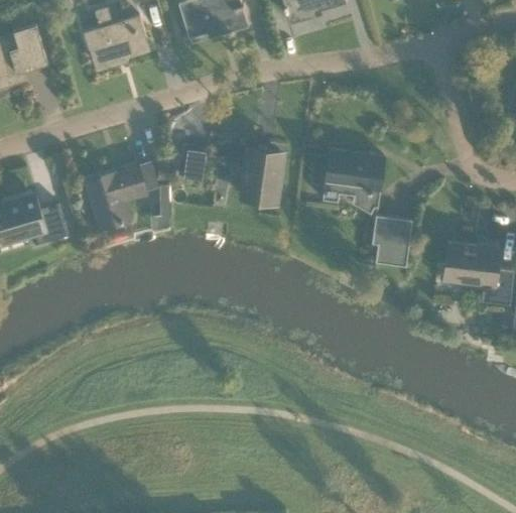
[(239,0),(186,0),(177,3),(188,39),(222,29),(224,34),(244,28),(242,10),(239,0)]
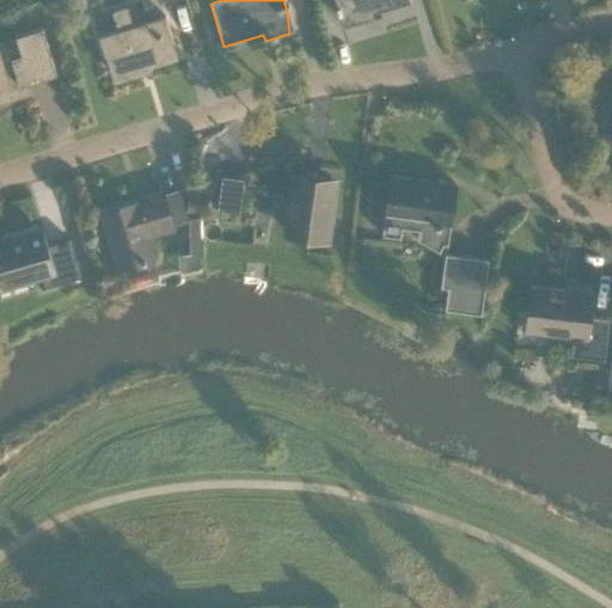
[(334,0),(341,23),(343,30),(372,22),(369,14),(379,11),(380,13),(410,4),(408,0),(334,0)]
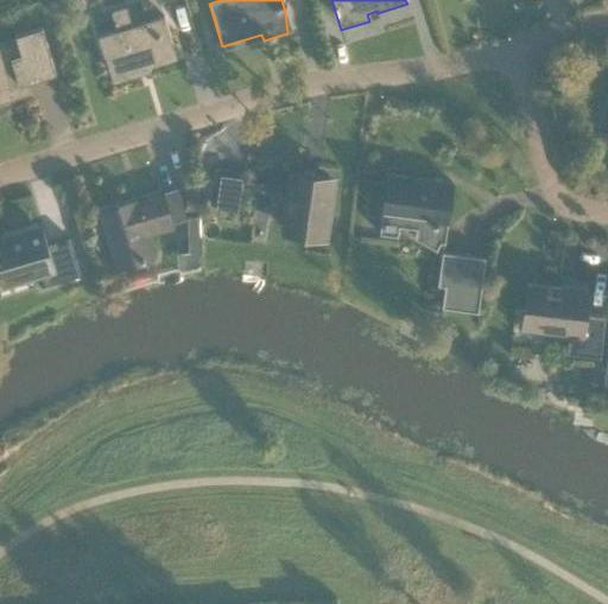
[(171,62),(171,43),(164,19),(131,29),(125,10),(109,14),(115,33),(96,39),(103,59),(109,57),(118,83),(139,77),(137,71),(171,62)]
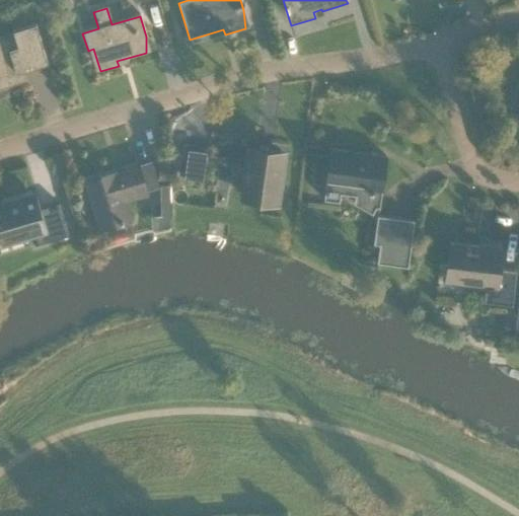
[(25,69),(47,63),(35,24),(11,31),(13,35),(0,39),(0,88),(28,80),(25,69)]
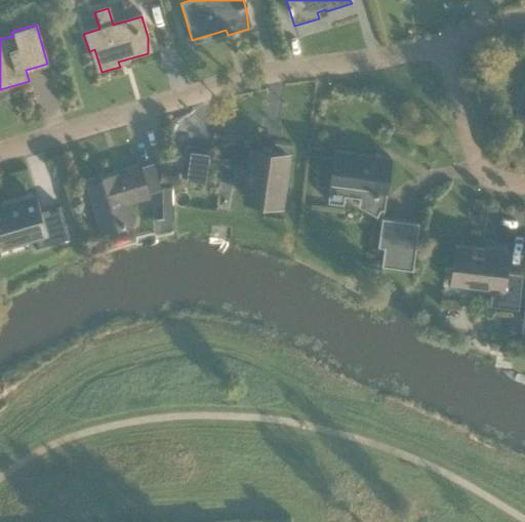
[(390,160),(390,161),(388,161),(376,155),(374,159),(335,154),(335,153),(334,153),(327,204),(328,204),(329,203),(342,205),(344,197),(359,200),(358,207),(376,217),(380,211),(382,211),(382,212),(384,212),(391,161),(390,160)]
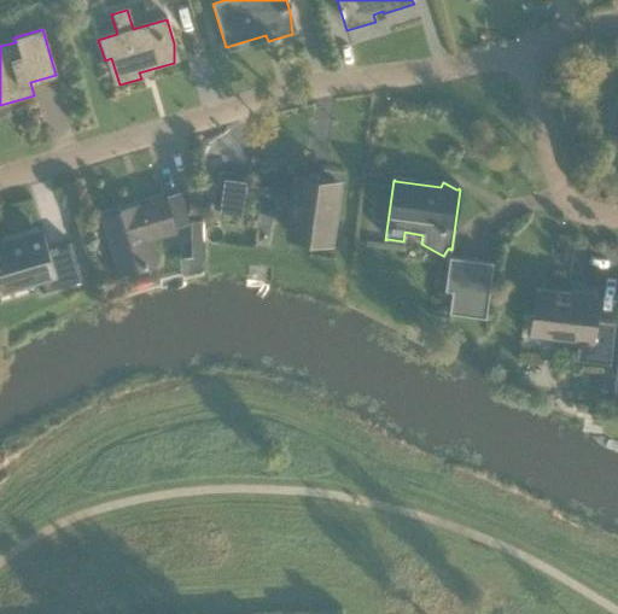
[(289,238),(327,244),(336,186),(297,181),(289,238)]
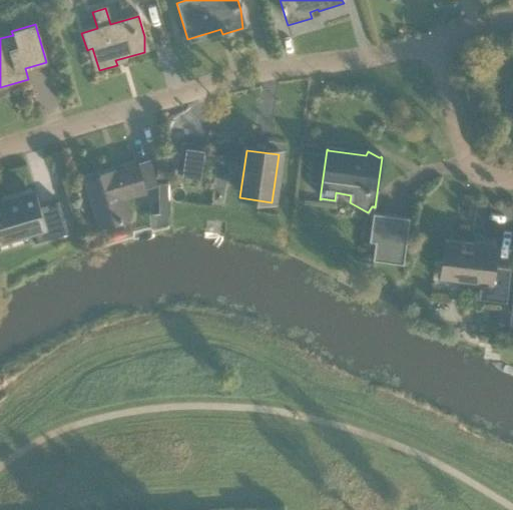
[(182,178),(200,181),(203,156),(185,153),(182,178)]
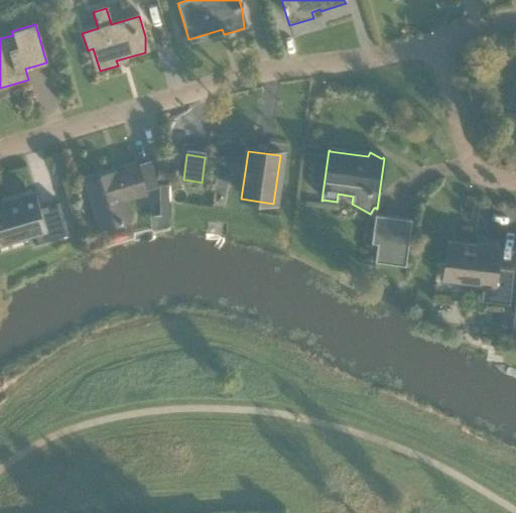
[(145,191),(157,187),(149,162),(86,181),(101,230),(128,222),(122,202),(146,195),(145,191)]
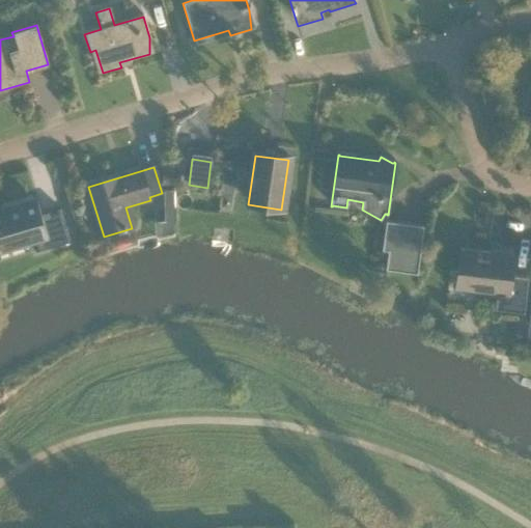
[(162,186),(172,187),(173,172),(163,171),(162,186)]
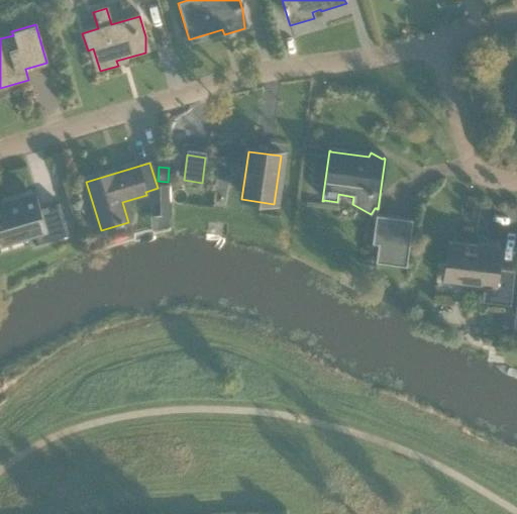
[(0,242),(33,232),(37,245),(39,245),(61,238),(68,236),(58,205),(39,211),(35,197),(0,207),(0,242)]
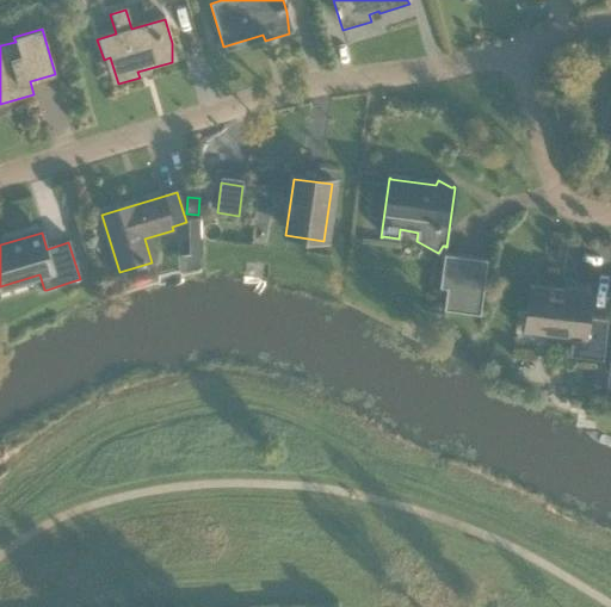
[(198,233),(189,233),(189,256),(198,256),(198,233)]
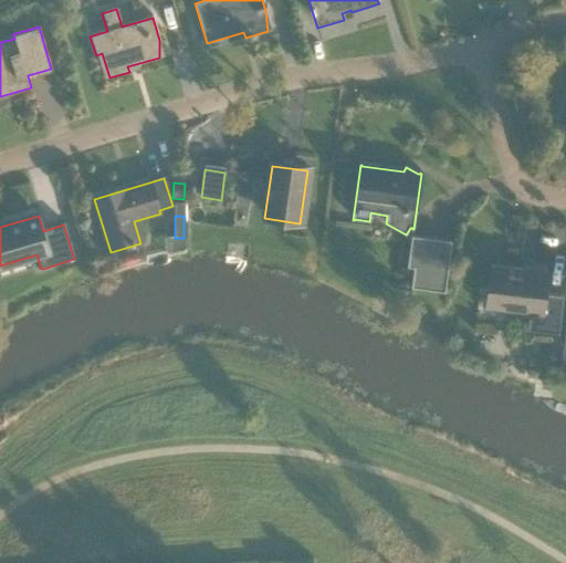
[(411,240),(408,269),(413,270),(411,290),(446,293),(452,244),(433,242),(411,240)]
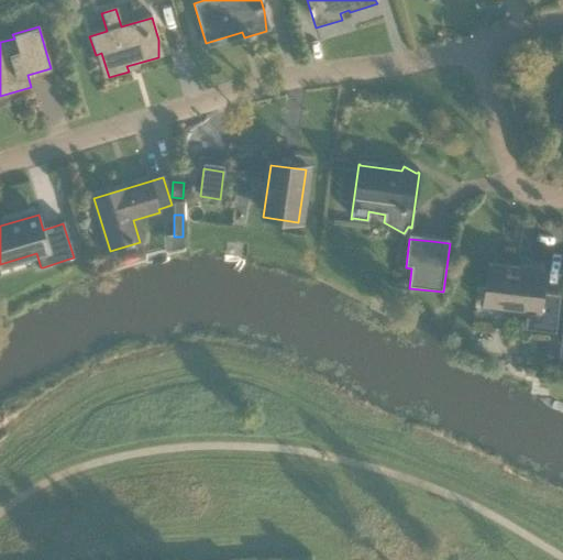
[(45,276),(69,270),(66,260),(43,267),(45,276)]
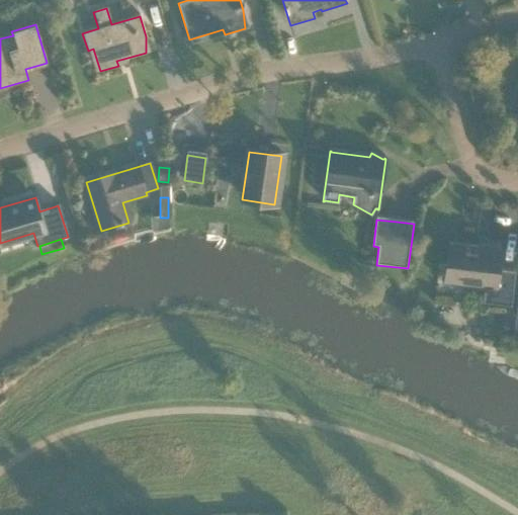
[(482,303),(509,306),(513,273),(496,271),(499,250),(448,244),(443,281),(484,286),(482,303)]
